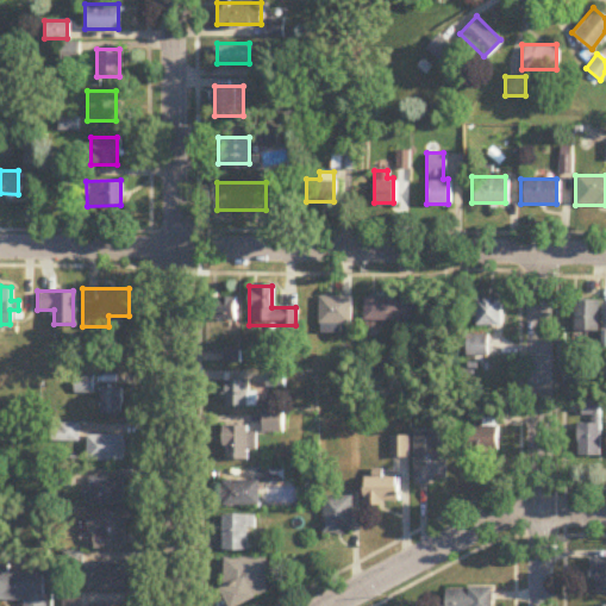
[(210,319),(233,319),(233,295),(210,295),(210,319)]
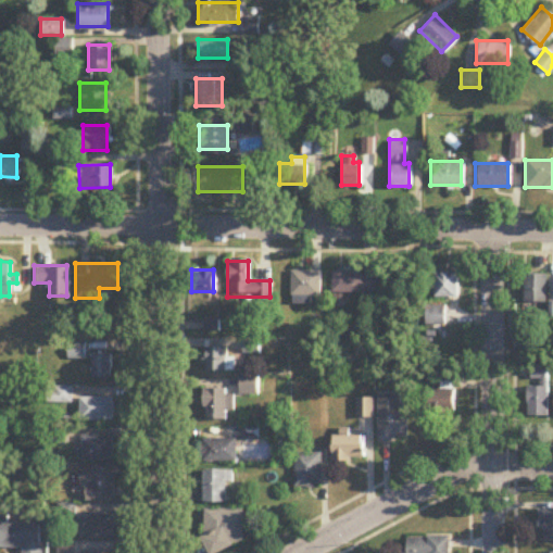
[(318,269),(290,269),(290,302),(318,302),(318,269)]
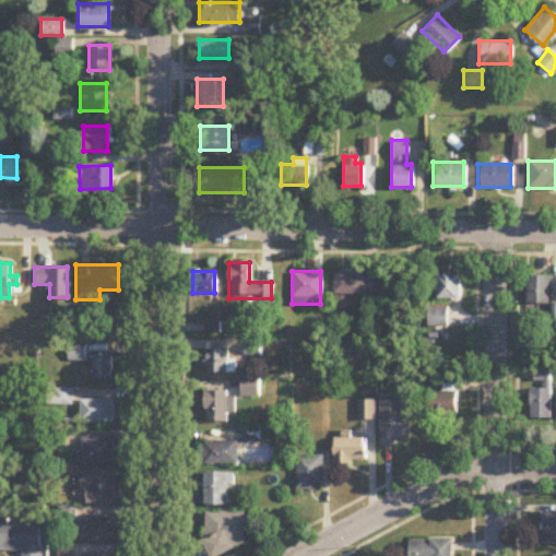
[(332,296),(378,297),(378,273),(332,272),(332,296)]
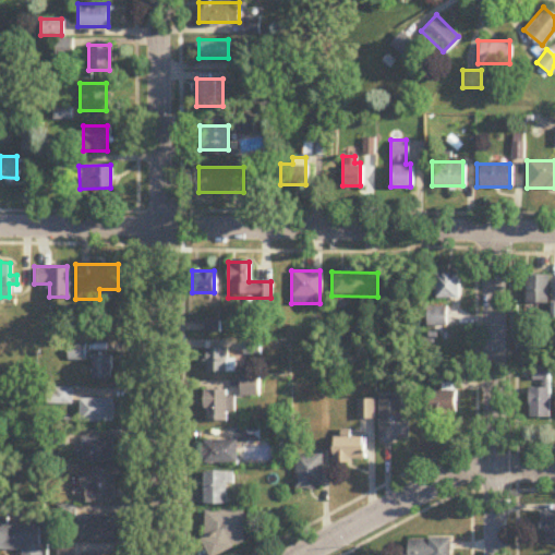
[(458,297),(458,272),(435,272),(435,297),(458,297)]
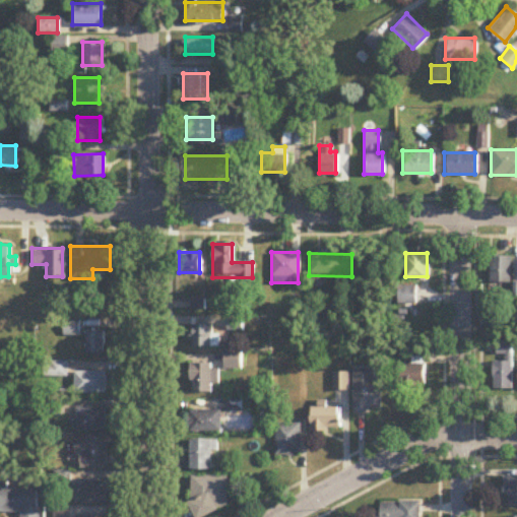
[(509,255),(489,255),(489,281),(509,281),(509,255)]
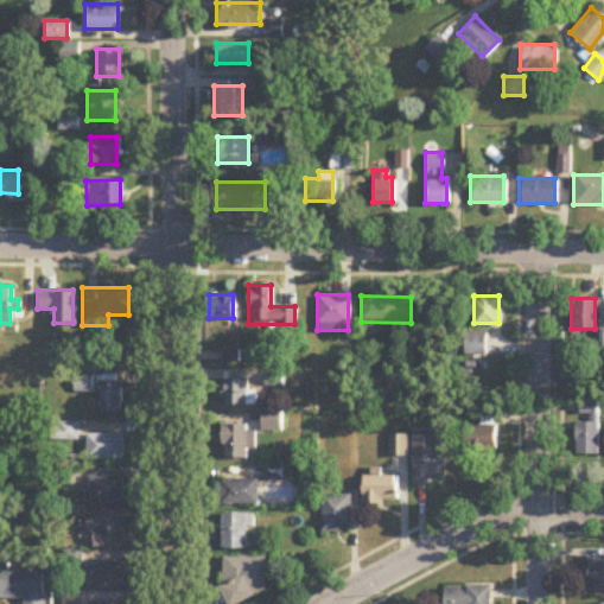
[(463,353),(483,353),(483,332),(463,332),(463,353)]
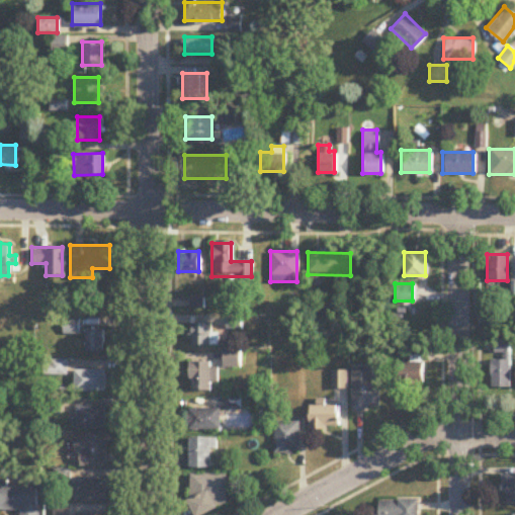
[(211,344),(211,332),(209,332),(209,323),(189,323),(189,344),(211,344)]
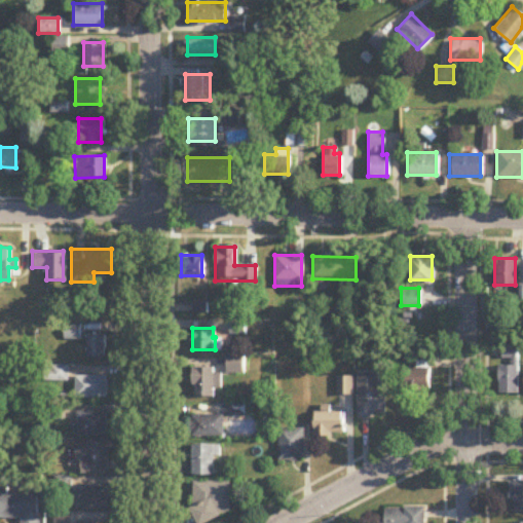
[(103,356),(103,333),(83,333),(83,356),(103,356)]
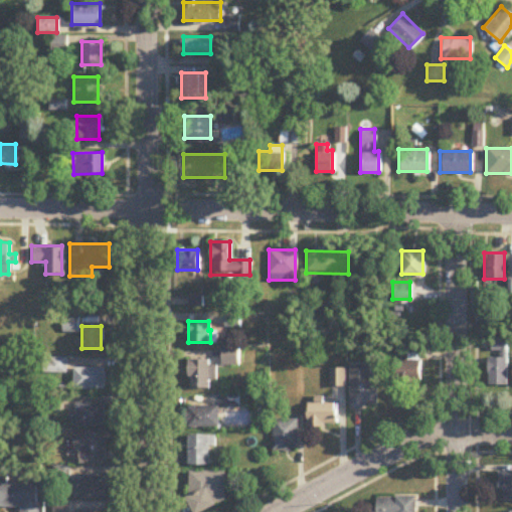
[(486,354),(486,383),(505,383),(504,336),(488,336),(488,354),(486,354)]
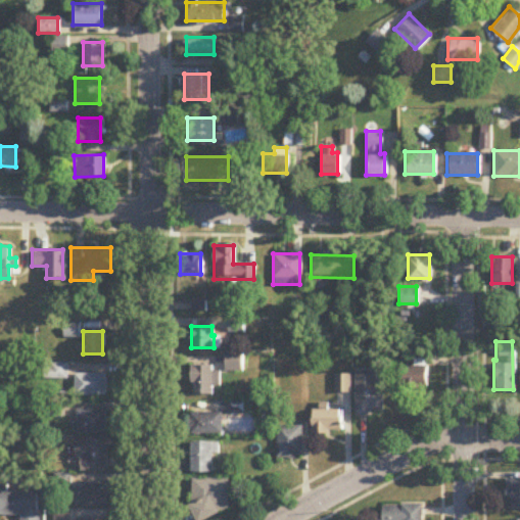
[(428,346),(413,346),(413,366),(402,366),(402,386),(428,386),(428,346)]
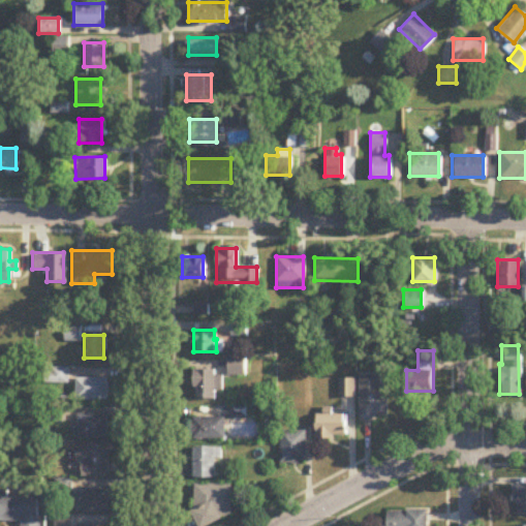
[(242,374),(242,357),(226,357),(226,374),(242,374)]
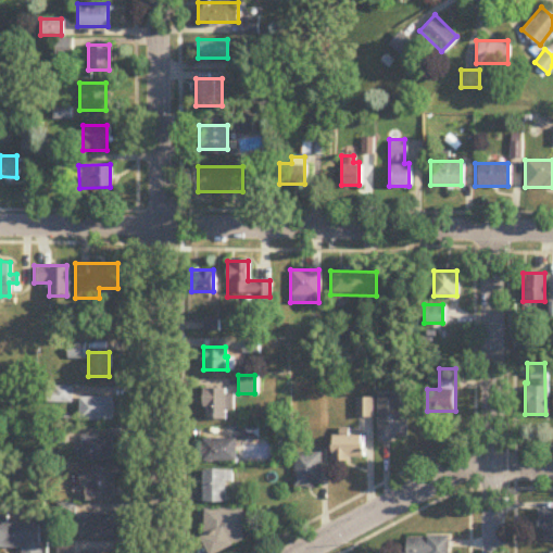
[(67,400),(67,385),(51,385),(51,400),(67,400)]
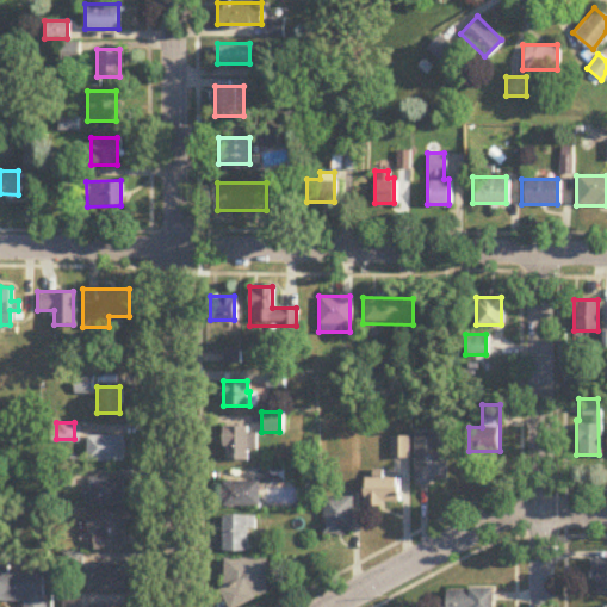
[(254,448),(254,427),(222,427),(222,459),(247,459),(247,448),(254,448)]
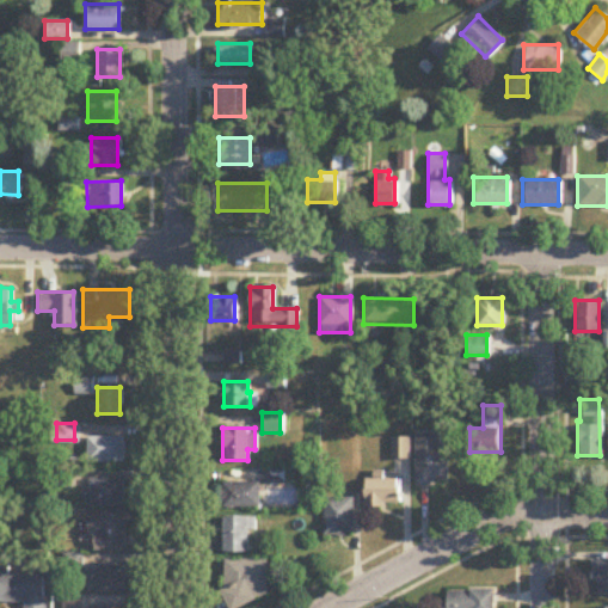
[(413,483),(446,483),(446,442),(437,442),(437,431),(413,431),(413,483)]
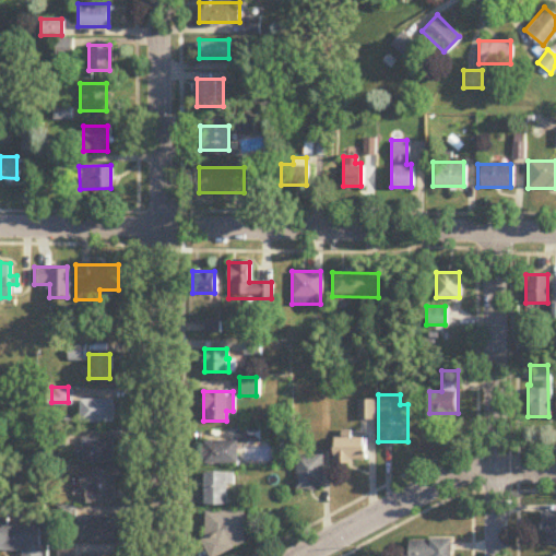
[(111,422),(111,398),(77,398),(77,422),(111,422)]
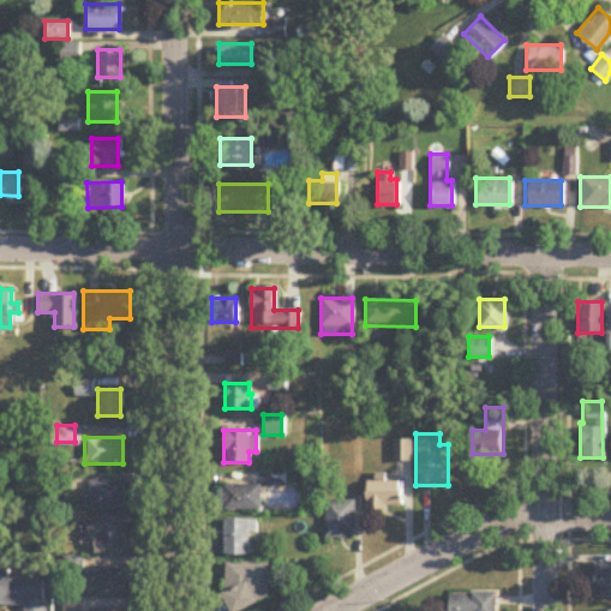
[(87,507),(123,507),(123,480),(87,480),(87,507)]
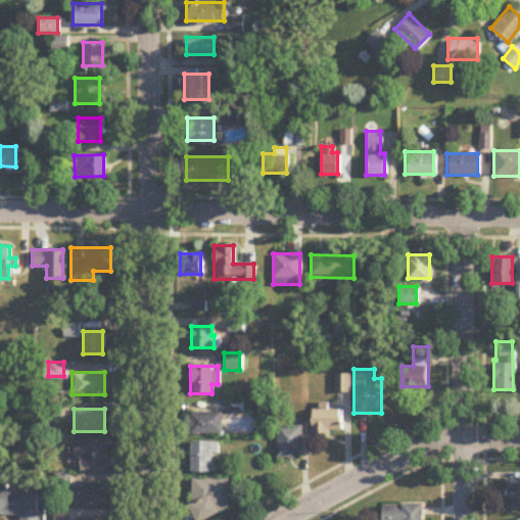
[(339,409),(311,409),(311,431),(339,431),(339,409)]
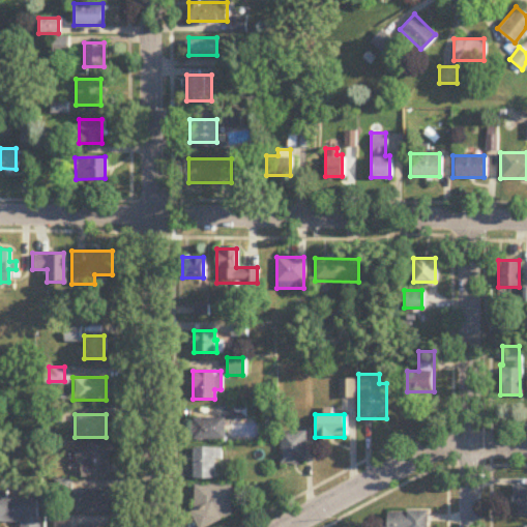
[(223,438),(223,416),(191,416),(191,438),(223,438)]
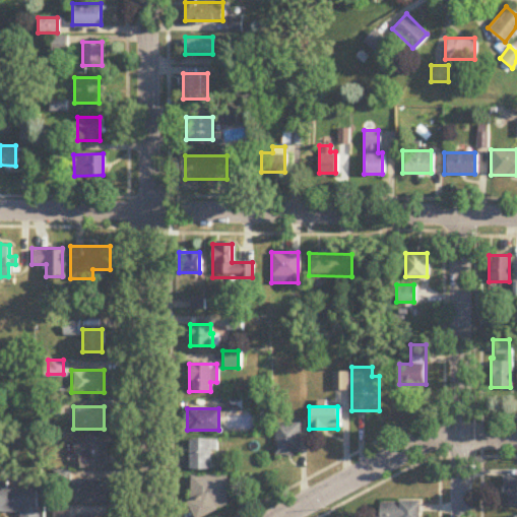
[(297,423),(272,423),(272,454),(297,454),(297,423)]
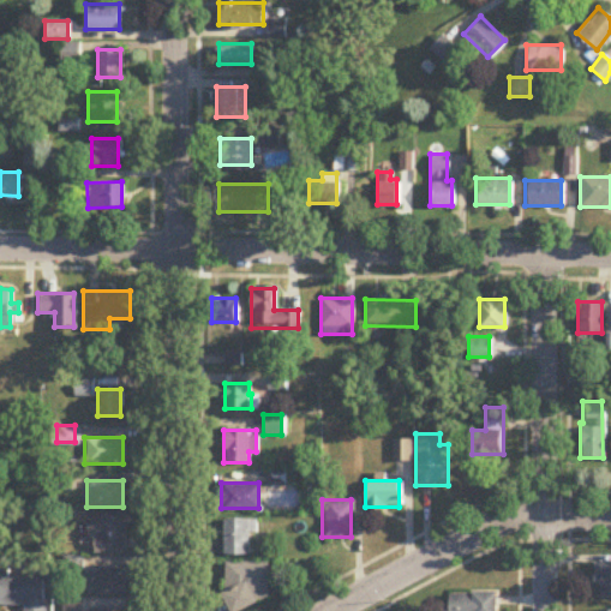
[(123,515),(93,515),(93,550),(123,550),(123,515)]
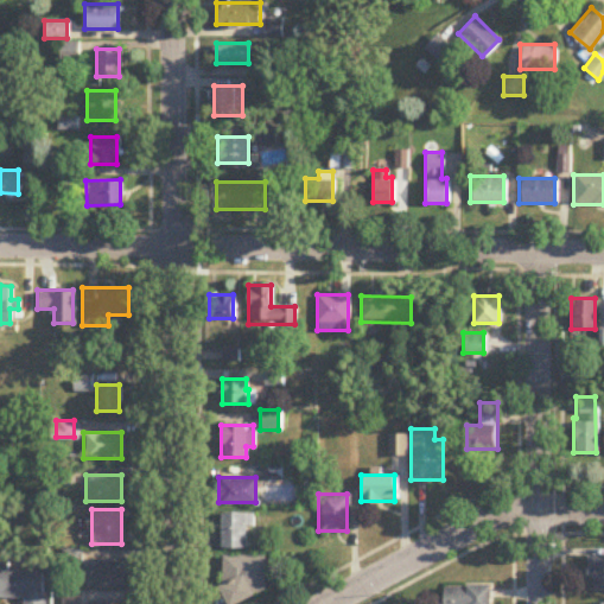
[(220,512),(220,547),(248,547),(248,512),(220,512)]
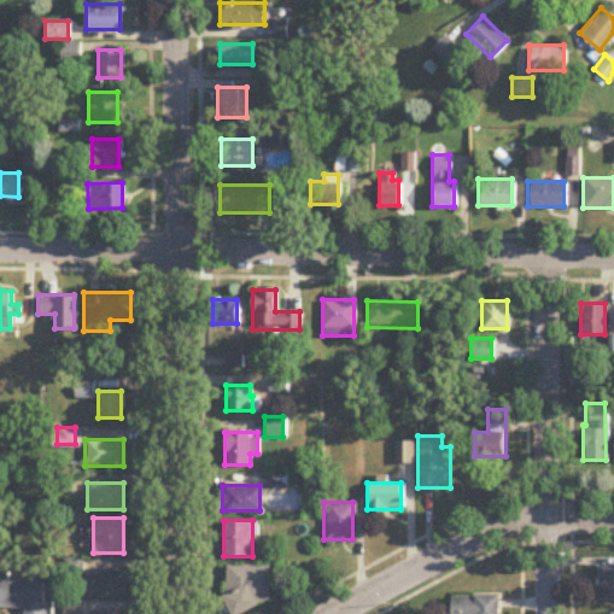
[(613,600),(613,563),(598,563),(598,600),(613,600)]
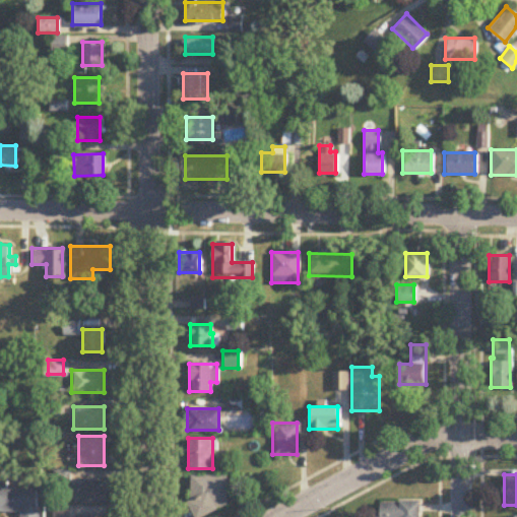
[(189,513),(224,513),(224,475),(189,475),(189,513)]
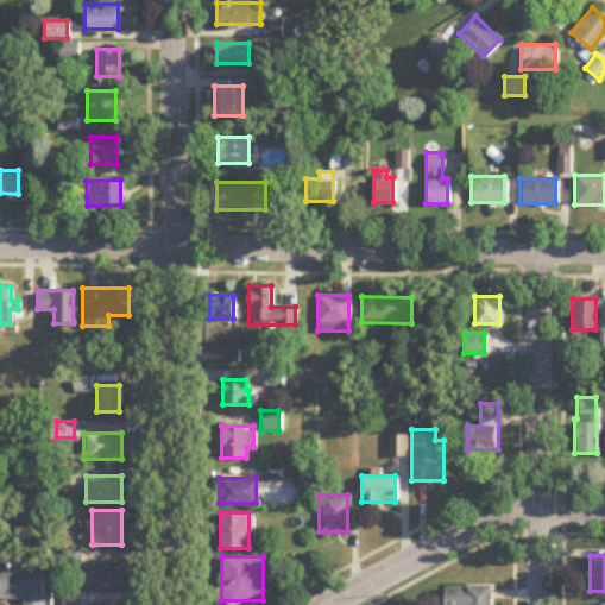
[(121,560),(84,560),(84,587),(121,587),(121,560)]
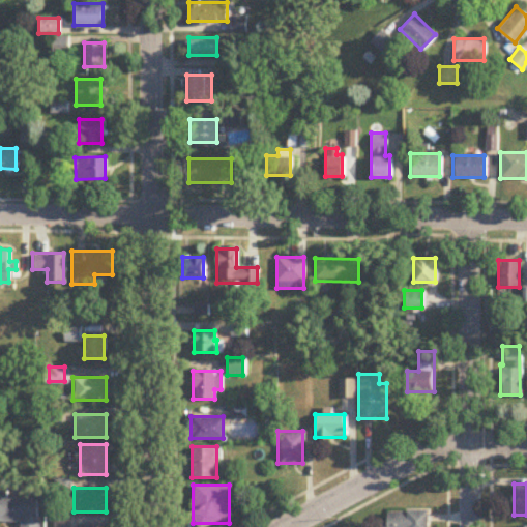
[(0,521),(18,521),(17,526),(36,526),(36,498),(0,497),(0,521)]
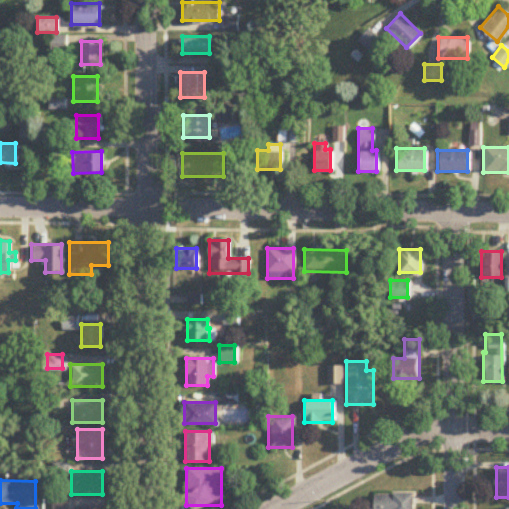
[(411,508),(412,494),(372,494),(372,508),(411,508)]
